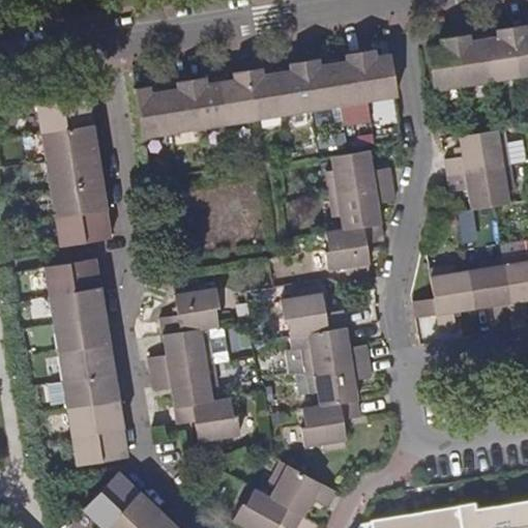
[(527,25),(512,28),(521,76),(527,75),(527,25)]
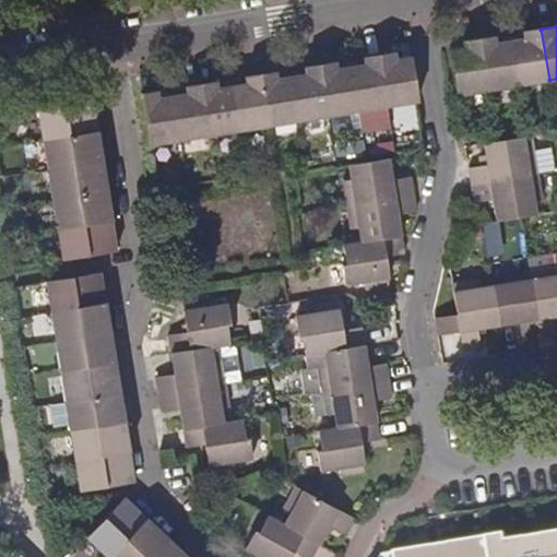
[(541,30),(511,35),(519,85),(549,80),(541,30)]
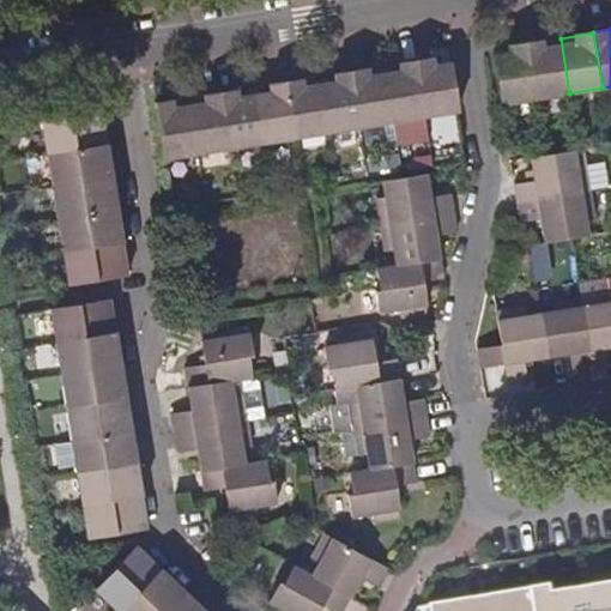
[(561,38),(528,43),(537,98),(569,94),(561,38)]
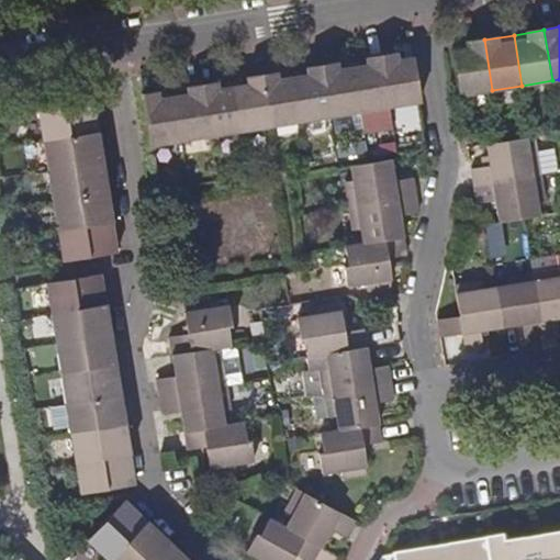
[(484,40),(452,45),(460,96),(492,90),(484,40)]
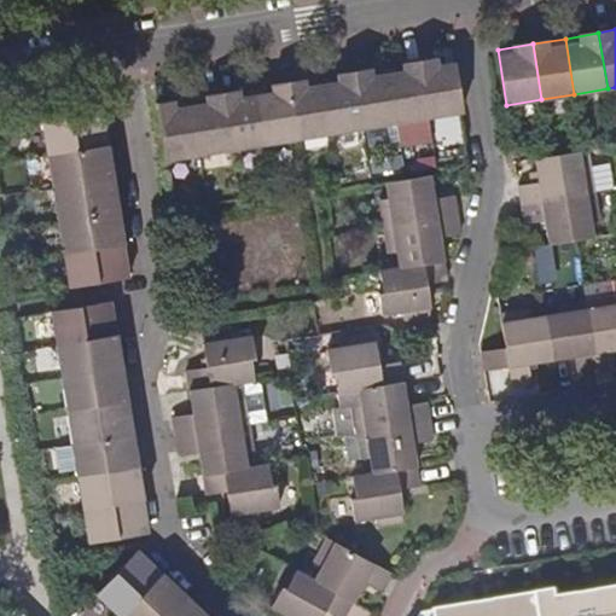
[(454,54),(422,60),(430,117),(464,112),(454,54)]
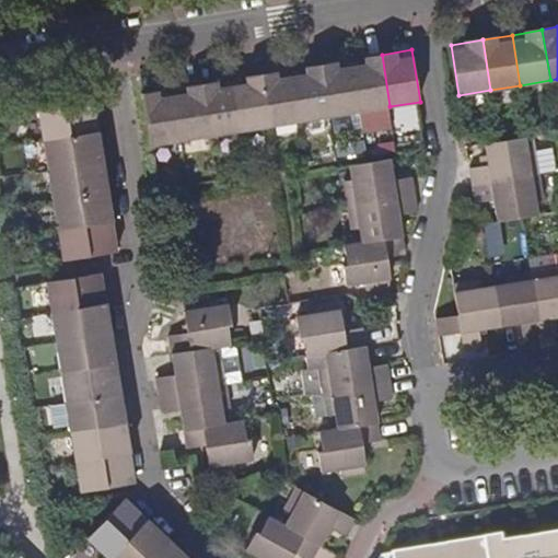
[(382,55),(352,59),(360,112),(390,106),(382,55)]
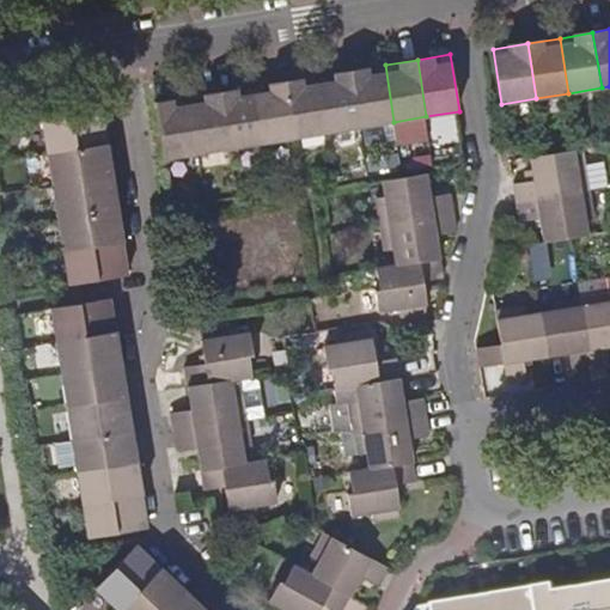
[(385,65),(352,69),(361,127),(394,122),(385,65)]
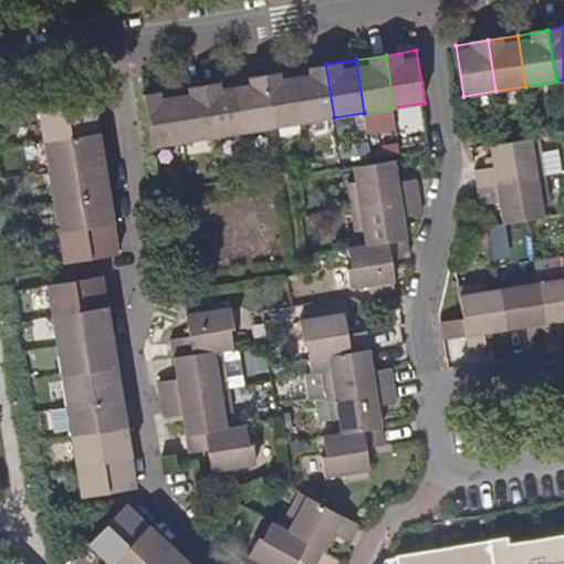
[(325,64),(295,70),(303,123),(334,117),(325,64)]
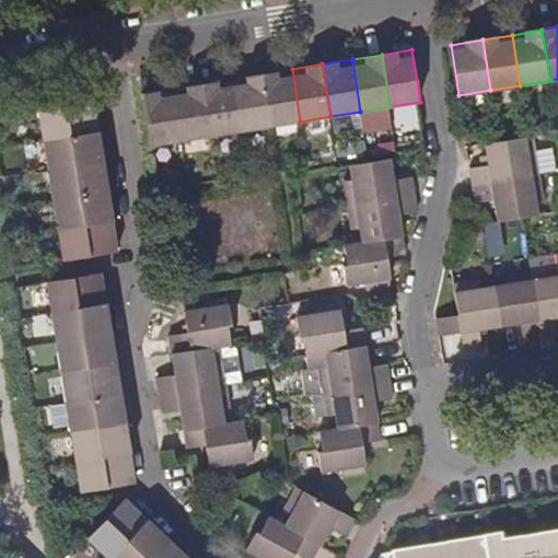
[(292,69),(262,73),(270,126),(300,121),(292,69)]
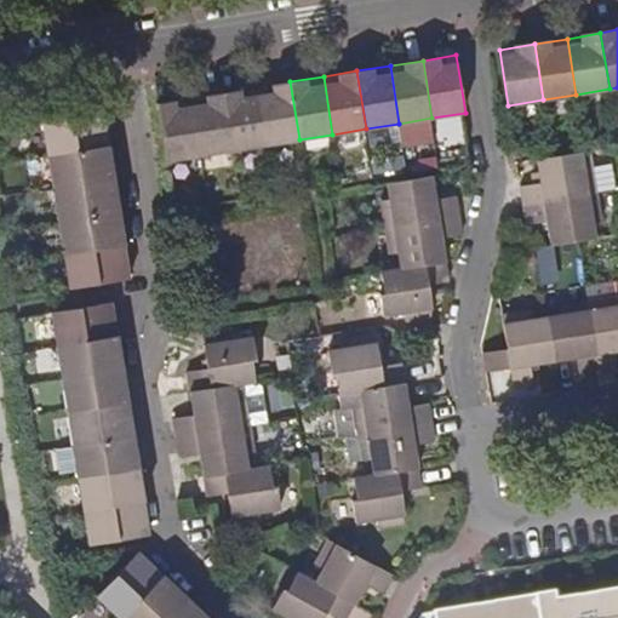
[(290,81),(256,86),(265,146),(299,139),(290,81)]
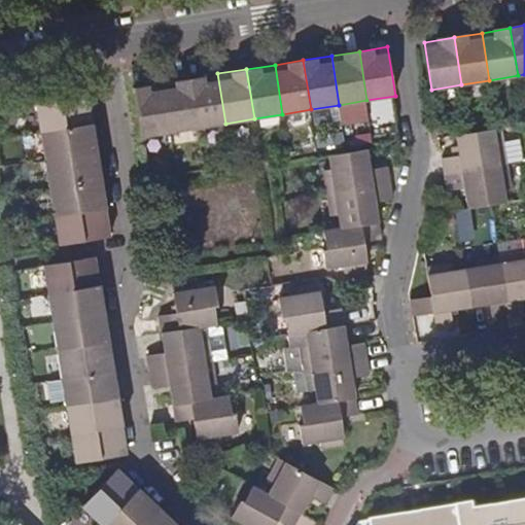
[(217,73),(189,78),(198,128),(225,124),(217,73)]
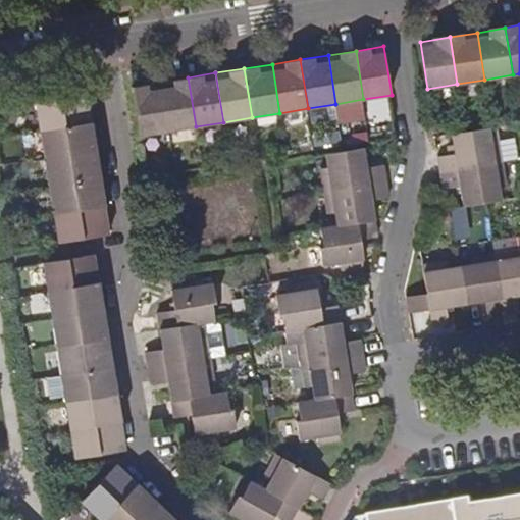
[(188,78),(160,82),(167,132),(196,126),(188,78)]
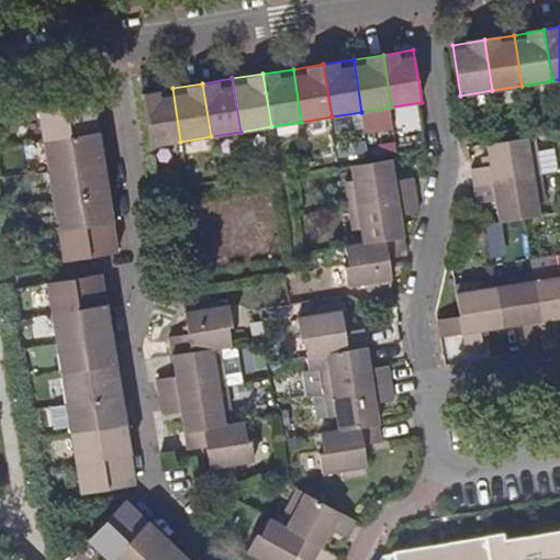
[(172,88),(142,93),(149,146),(180,142),(172,88)]
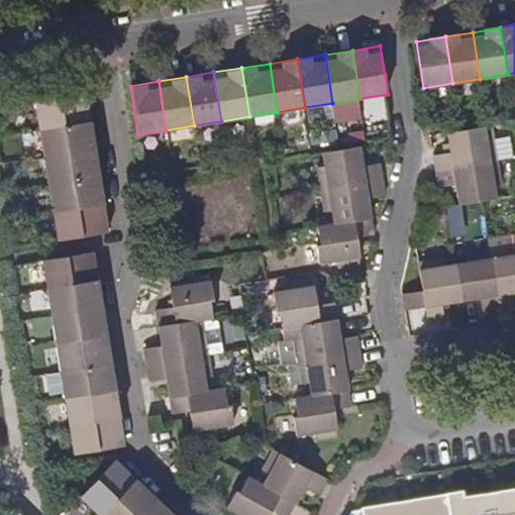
[(28,104),(35,103),(48,101),(46,83),(25,86),(28,104)]
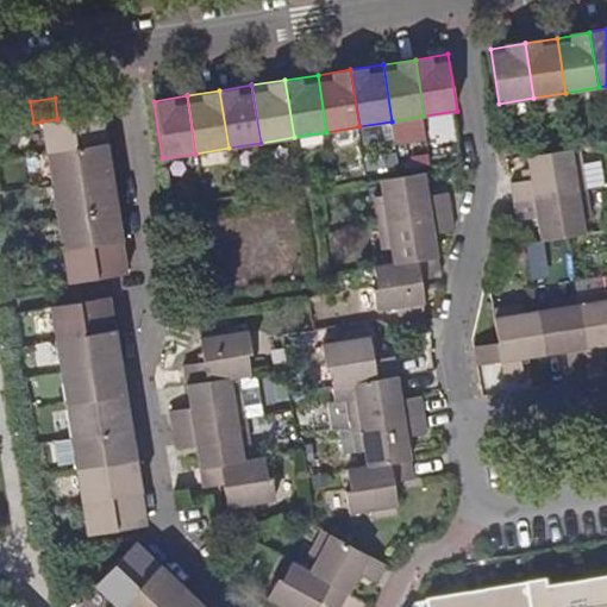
[(42,121),(48,155),(106,145),(100,112),(57,119),(42,121)]
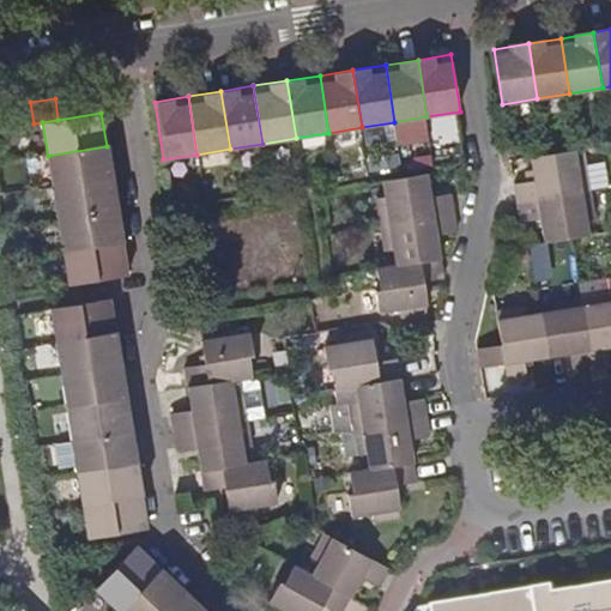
[(436,143),(464,139),(460,114),(433,118),(436,143)]
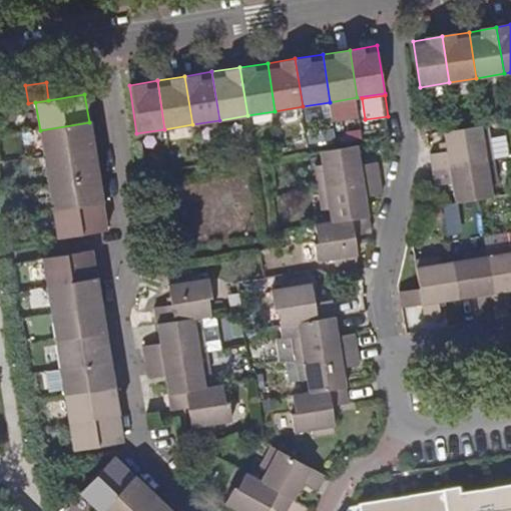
[(40,130),(44,157),(94,149),(89,122),(40,130)]
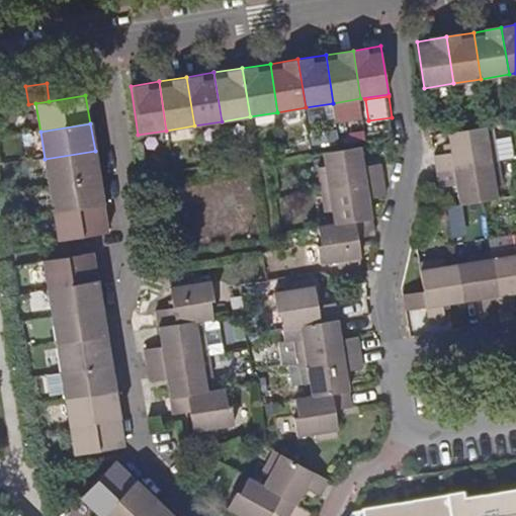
[(435,157),(437,172),(498,162),(508,161),(505,144),(496,146),(495,141),(487,143),(486,127),(447,134),(451,155),(435,157)]
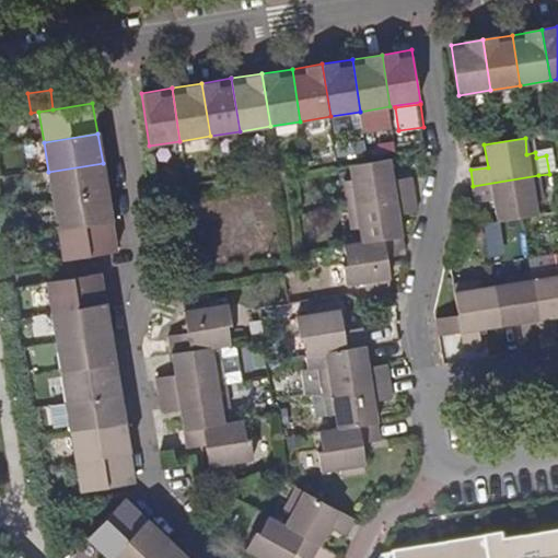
[(346,184),(350,208),(416,197),(414,179),(395,183),(392,160),(352,166),(355,182),(346,184)]
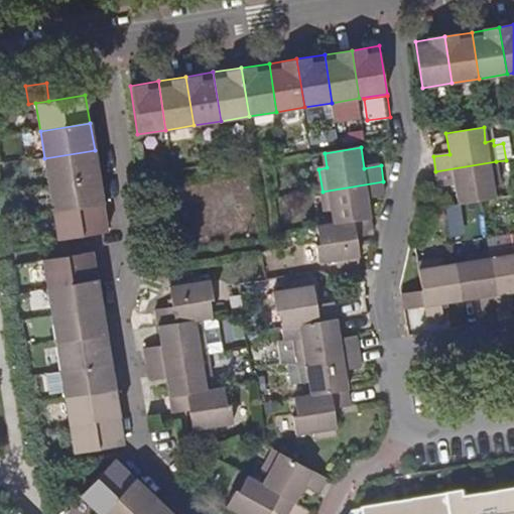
[(44,158),(48,184),(99,176),(95,150),(44,158)]
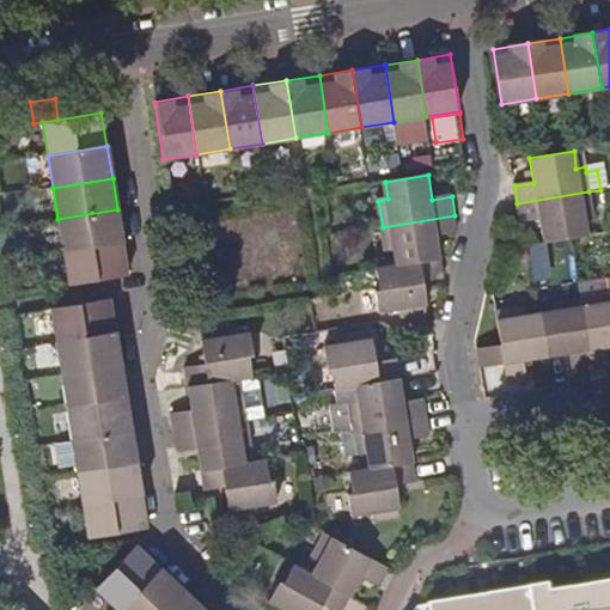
[(540,218),(543,242),(572,238),(587,236),(584,220),(593,218),(589,191),(517,203),(519,221),(540,218)]
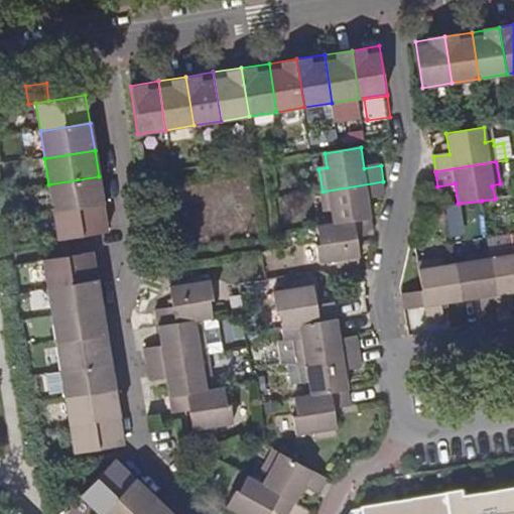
[(48,184),(53,213),(103,205),(99,176),(48,184)]
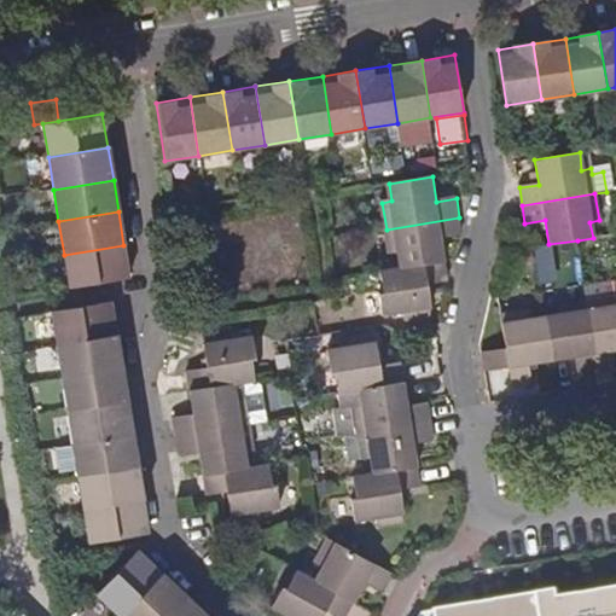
[(400,253),(404,269),(446,263),(442,237),(462,233),(459,218),(387,230),(390,255),(400,253)]
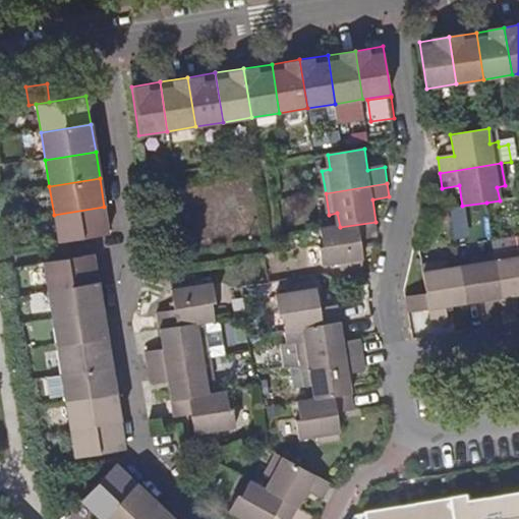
[(54,215),(58,244),(92,238),(109,236),(104,207),(54,215)]
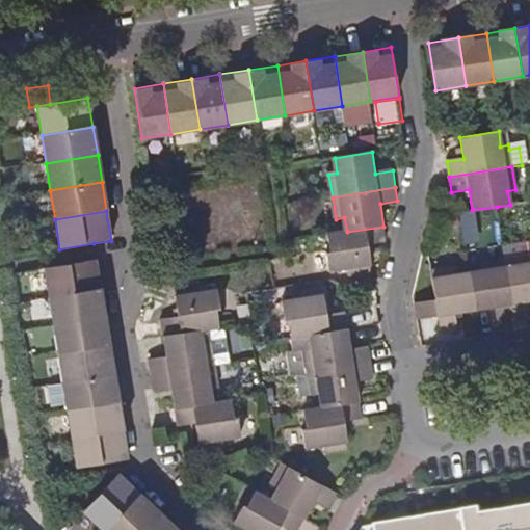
[(387,243),(383,227),(347,232),(328,236),(332,253),(326,254),(330,273),(351,270),(352,277),(372,273),(371,268),(374,267),(372,246),(387,243)]
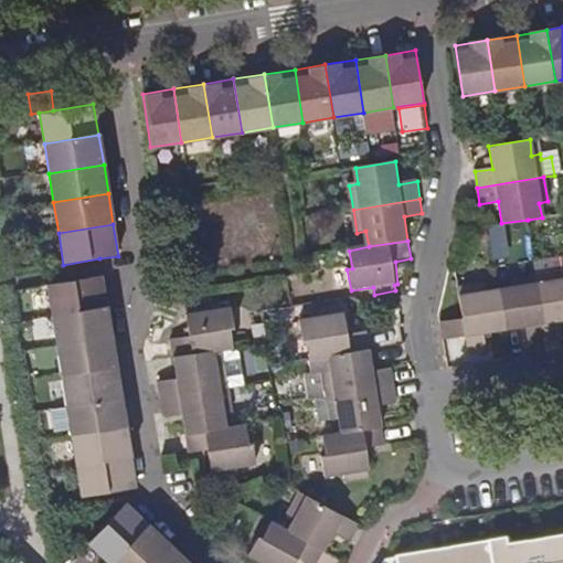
[(561,322),(562,322),(562,280),(561,273),(537,277),(546,342),(562,340),(562,328),(561,322)]
